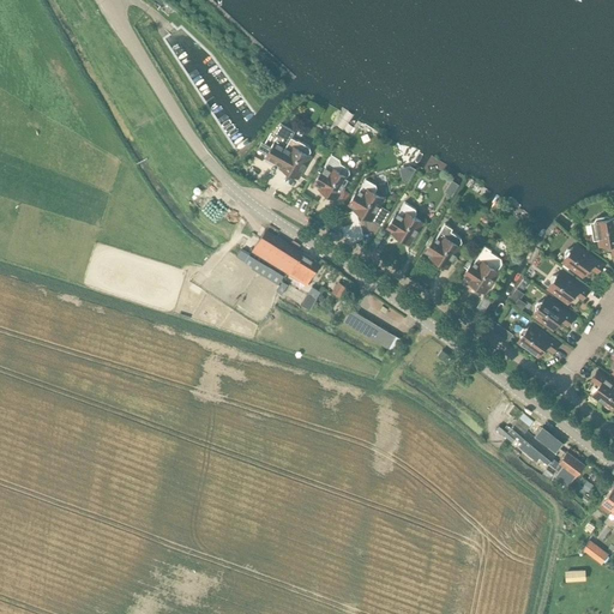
[(262,143),(258,149),(268,155),(266,156),(268,157),(275,162),(282,166),(281,168),(288,172),(289,175),(293,176),(295,176),(298,178),(309,156),(308,155),(311,151),(309,146),(298,139),(298,140),(292,137),(295,131),(289,127),(281,122),(274,134),(277,137),(275,140),(271,148),(262,143)]
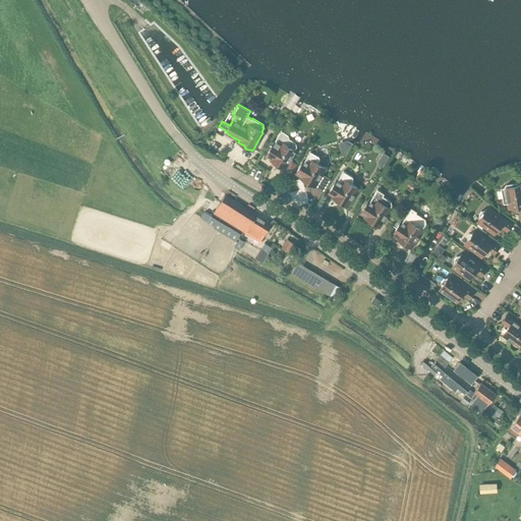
[(297,147),(296,142),(289,138),(288,134),(281,130),(276,140),(277,141),(275,143),(272,140),(267,150),(269,151),(267,155),(272,158),(271,160),(277,164),(278,167),(281,168),(283,168),(285,169),(296,151),(295,150),(297,147)]
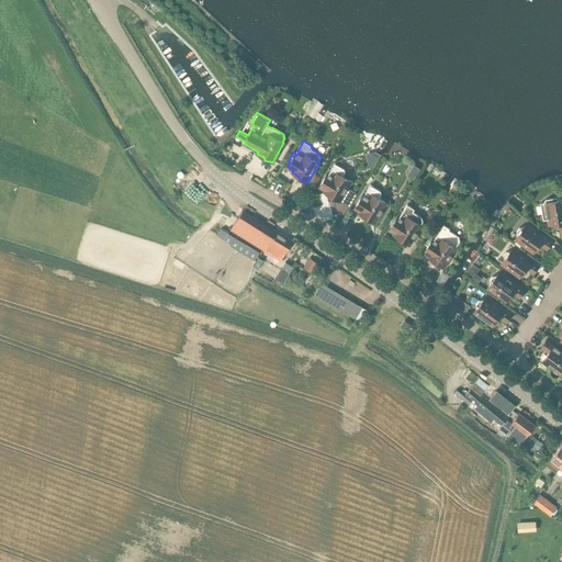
[(375,152),(366,155),(368,164),(373,167),(380,154),(375,152)]
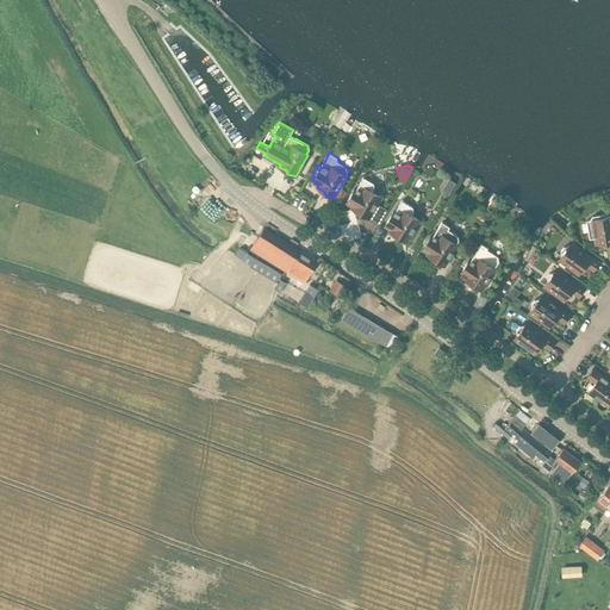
[(372,192),(374,187),(373,184),(363,178),(356,188),(355,187),(347,203),(354,206),(352,209),(360,213),(360,216),(363,218),(367,217),(368,218),(381,197),(372,192)]
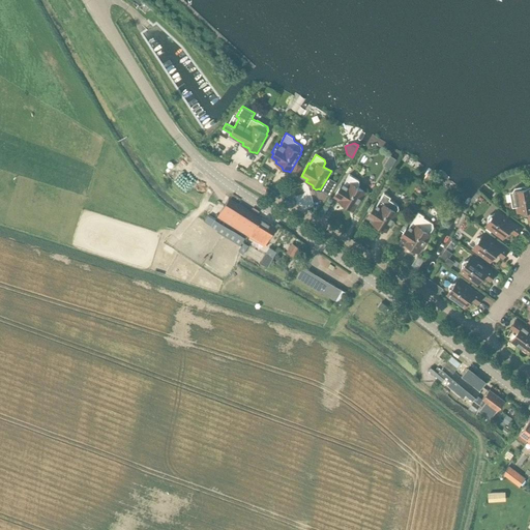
[(297,164),(292,171),(297,174),(301,167),(297,164)]
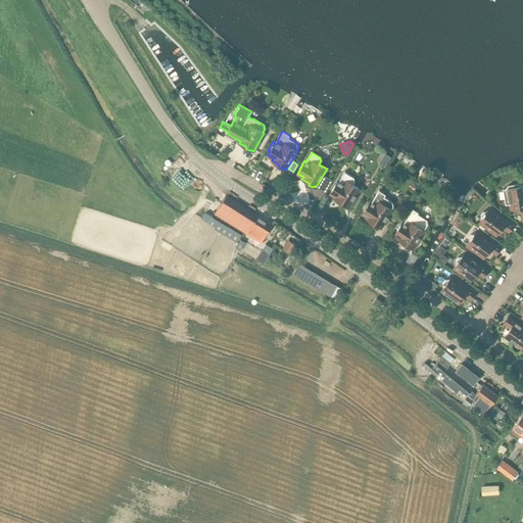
[(354,181),(353,178),(344,172),(339,181),(338,181),(330,193),(336,196),(334,198),(341,202),(341,205),(344,206),(347,206),(348,207),(360,189),(352,185),(354,181)]
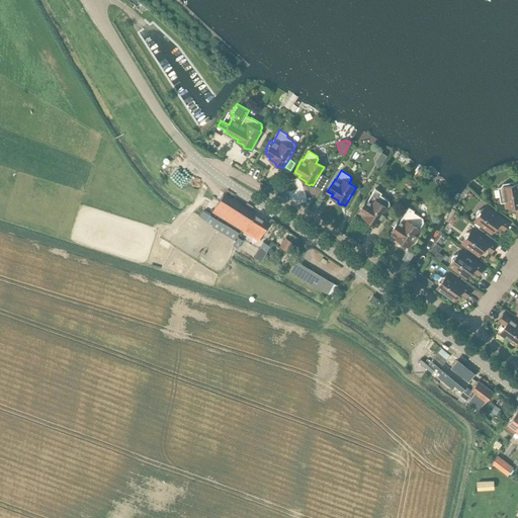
[(419,170),(414,177),(418,180),(423,173),(419,170)]
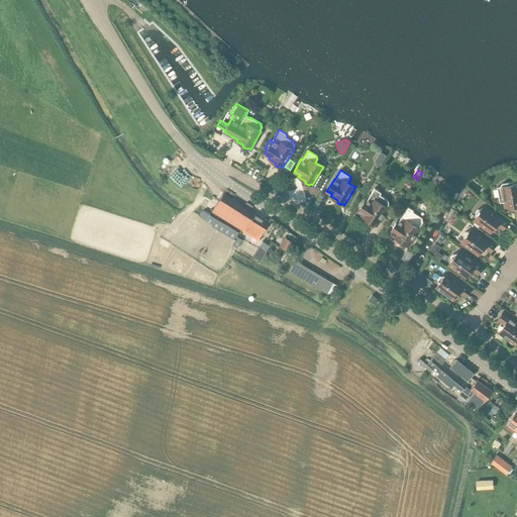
[(516,183),(515,184),(512,181),(508,182),(502,183),(500,187),(497,187),(500,202),(505,201),(505,206),(516,205),(516,212),(516,183)]
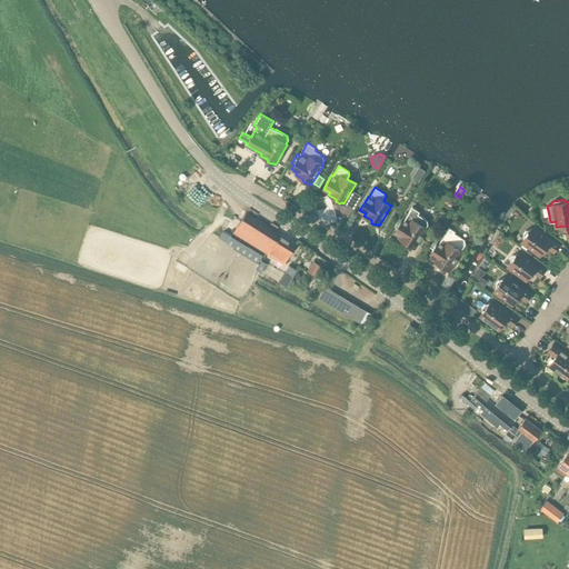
[(427,220),(418,213),(419,211),(412,207),(405,219),(403,219),(395,232),(400,236),(399,238),(406,242),(407,246),(409,247),(412,247),(415,248),(427,228),(426,228),(428,223),(427,220)]
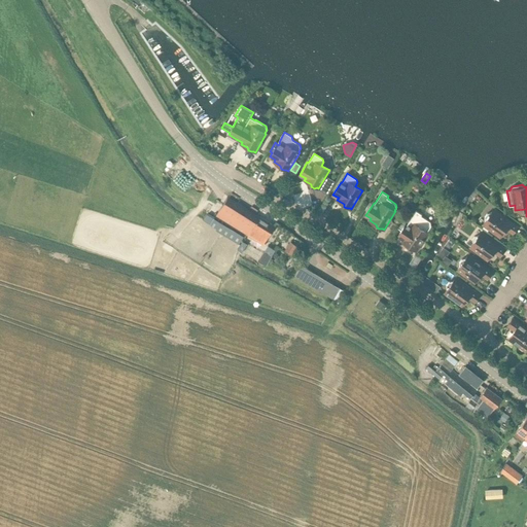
[(262,245),(275,225),(229,198),(217,216),(262,245)]
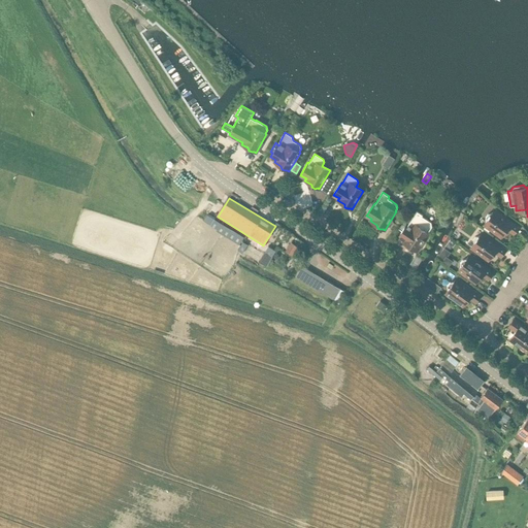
[(431,226),(431,222),(421,216),(422,215),(417,210),(407,225),(406,224),(398,236),(404,240),(402,242),(409,246),(409,249),(413,251),(415,250),(417,251),(428,233),(427,232),(430,229),(431,226)]
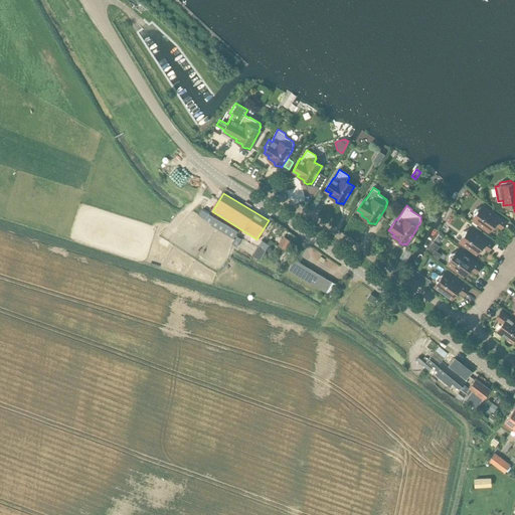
[(501,227),(505,221),(482,205),(480,208),(476,208),(474,211),(474,216),(472,219),(489,231),(495,222),(501,227)]
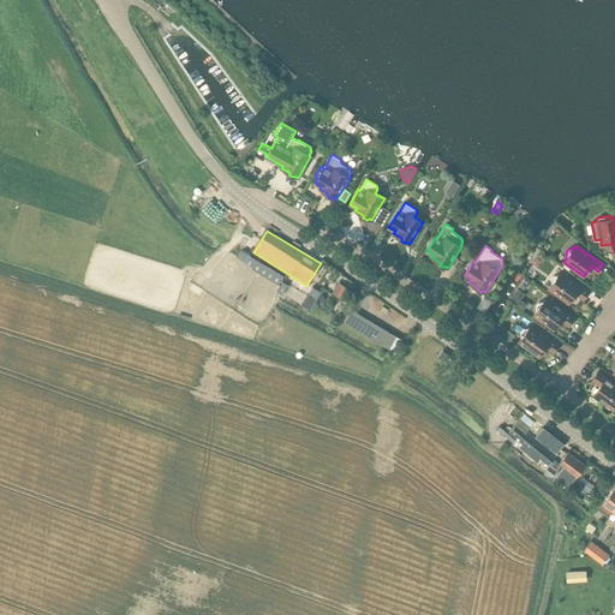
[(279,286),(284,275),(242,250),(237,258),(252,267),(251,269),(279,286)]
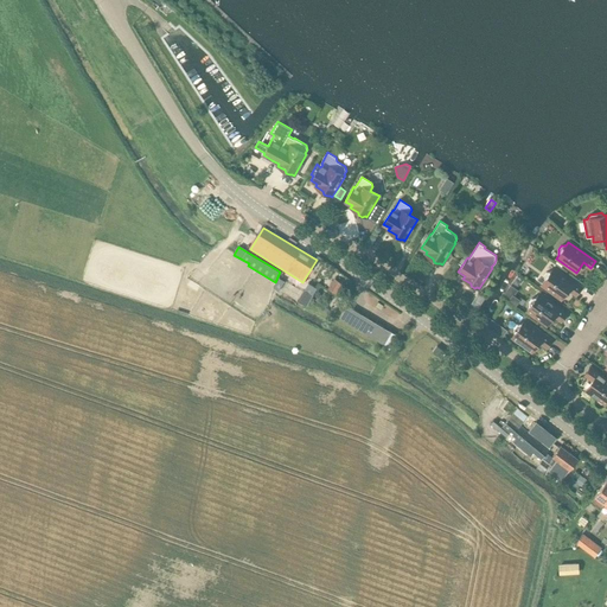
[(576,294),(581,288),(554,268),(551,272),(547,272),(543,276),(544,281),(542,285),(562,299),(569,288),(576,294)]
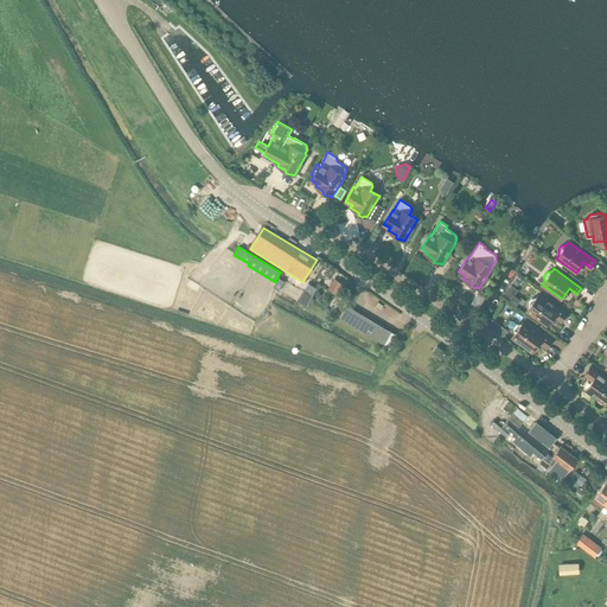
[(279,292),(279,291),(285,281),(279,279),(273,287),(273,288),(279,292)]
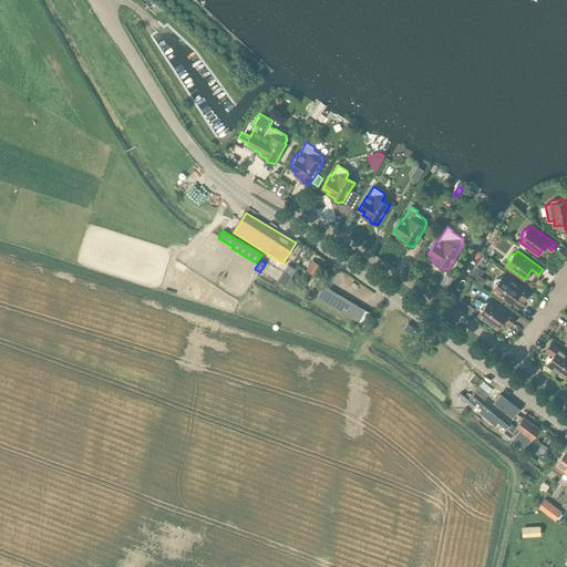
[(288,264),(285,270),(292,275),(296,269),(288,264)]
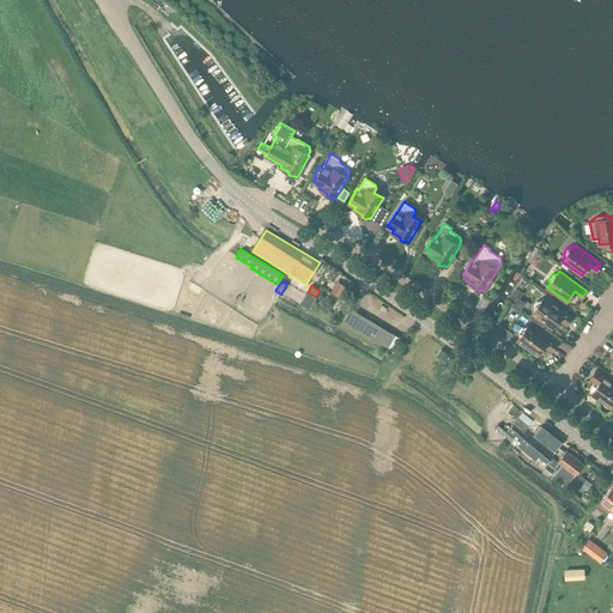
[(301,304),(309,309),(311,305),(314,301),(315,298),(307,293),(301,304)]
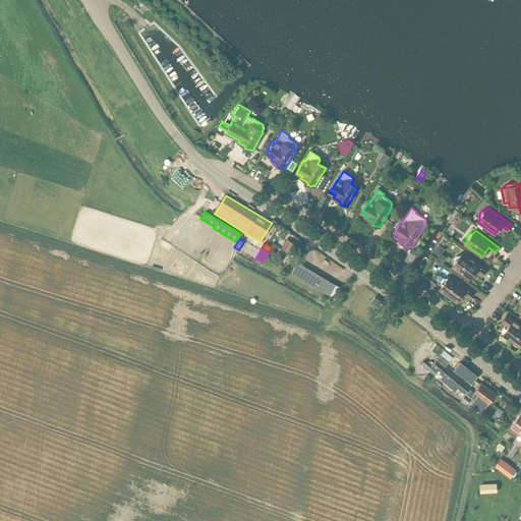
[(474,257),(467,252),(466,254),(463,252),(461,255),(456,256),(454,259),(455,264),(453,267),(469,279),(475,271),(482,275),(486,270),(473,259),(474,257)]
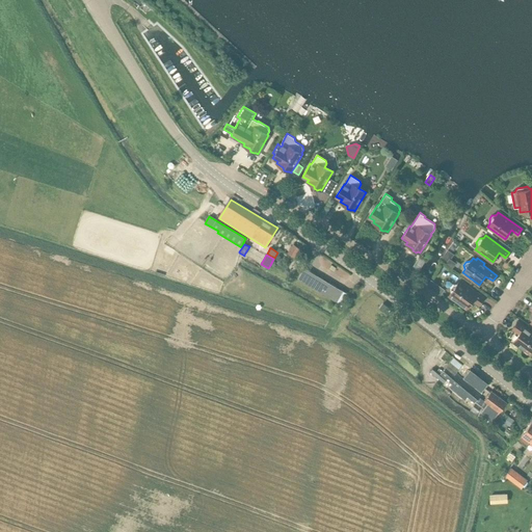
[(446,264),(445,264),(452,269),(456,263),(450,259),(449,259),(446,264)]
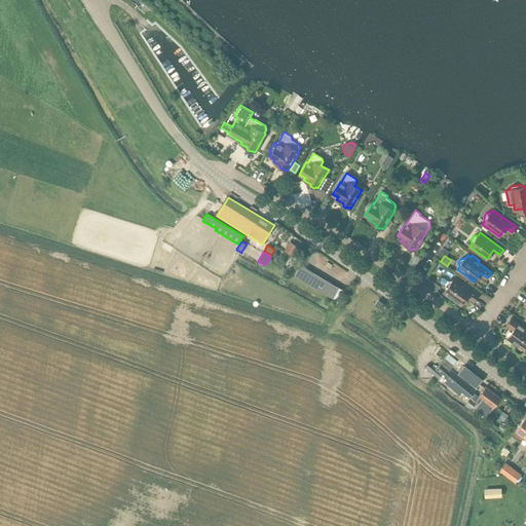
[(333,299),(339,288),(300,264),(294,275),(333,299)]
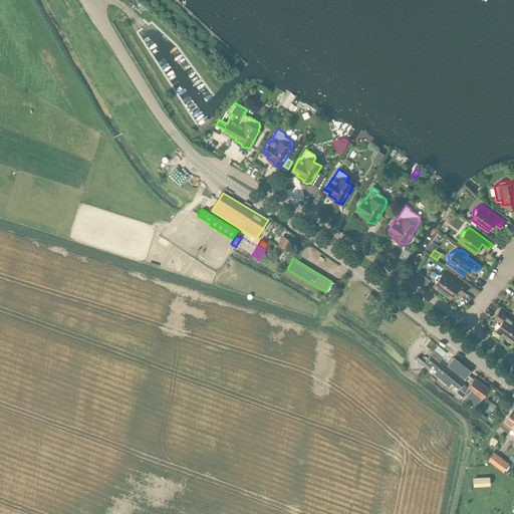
[(411,270),(408,274),(425,286),(430,280),(415,269),(413,267),(411,270)]
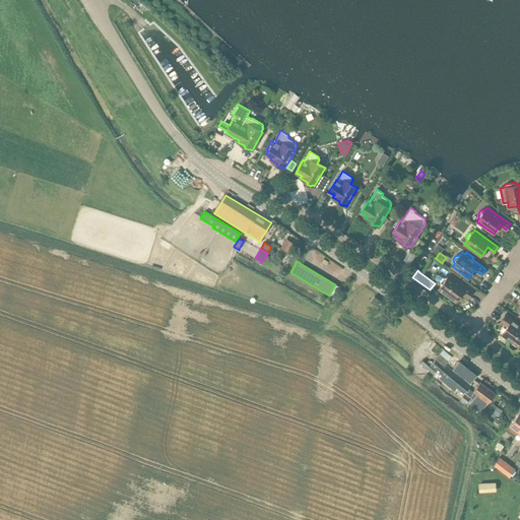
[(468,297),(472,291),(449,274),(447,277),(443,278),(441,281),(441,285),(439,288),(456,301),(462,293),(468,297)]
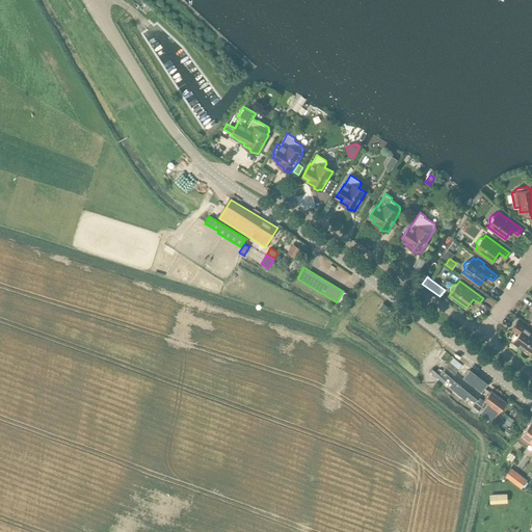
[(388,315),(392,310),(382,303),(379,308),(388,315)]
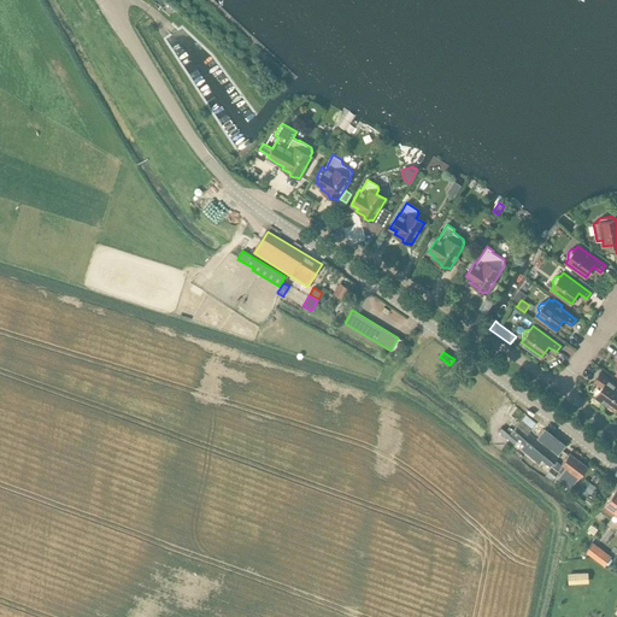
[(616,386),(600,374),(595,381),(603,386),(595,397),(616,411),(616,410),(616,411),(616,386)]
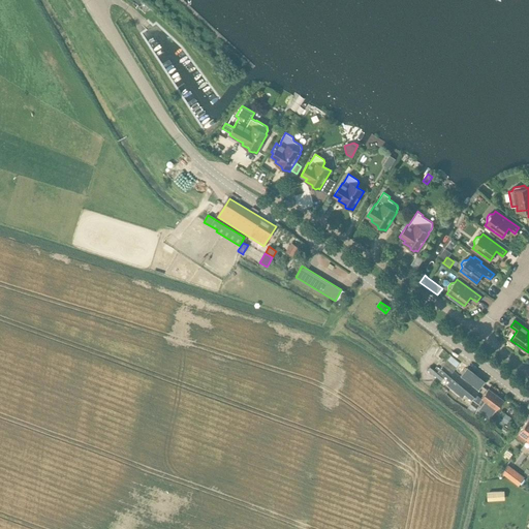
[(430,366),(427,369),(441,380),(443,377),(448,381),(464,395),(471,400),(478,392),(477,392),(477,391),(460,376),(454,371),(460,364),(450,356),(438,372),(430,366)]
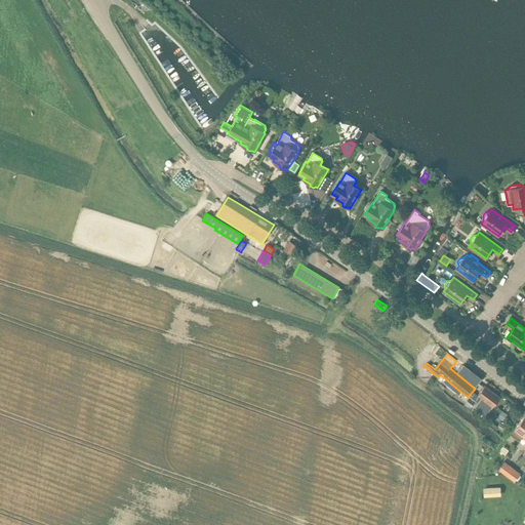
[(456,373),(474,388),(482,379),(463,364),(456,373)]
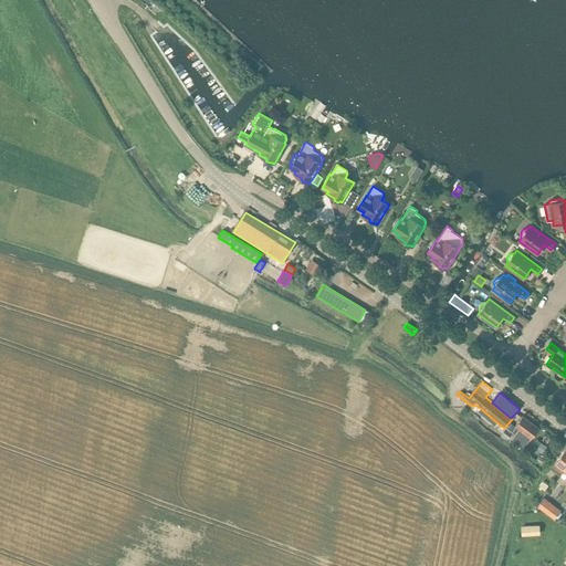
[(523,448),(538,429),(523,416),(515,426),(519,429),(511,438),(523,448)]
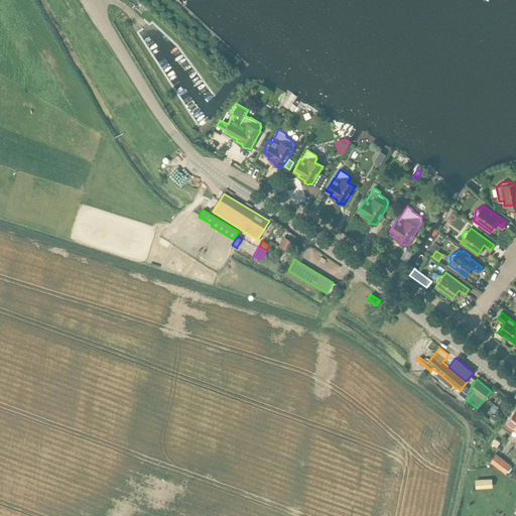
[(514,427),(515,424),(515,408),(506,421),(514,427)]
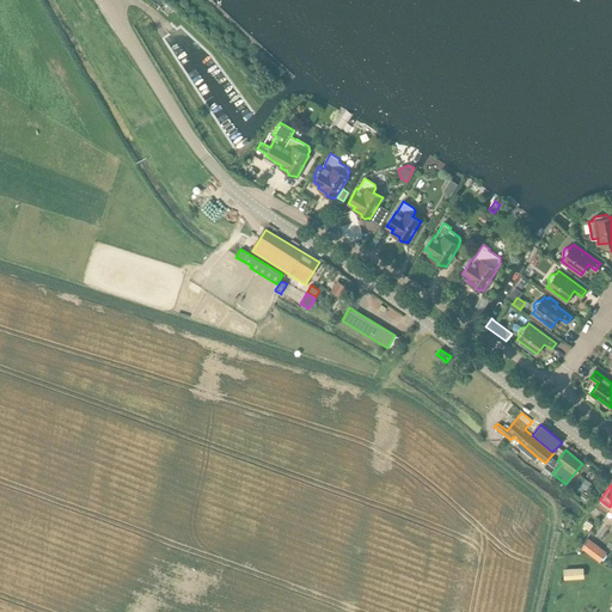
[(582,568),(563,569),(563,580),(583,579),(582,568)]
